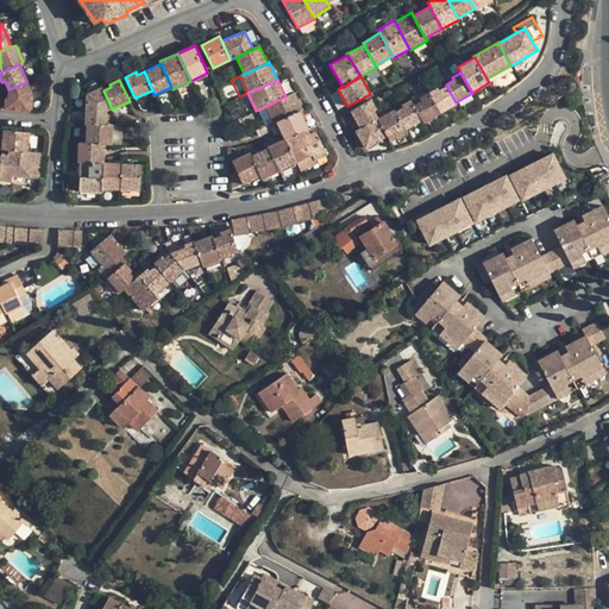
[(5,98),(4,108),(29,111),(31,90),(26,82),(8,89),(7,99),(5,98)]
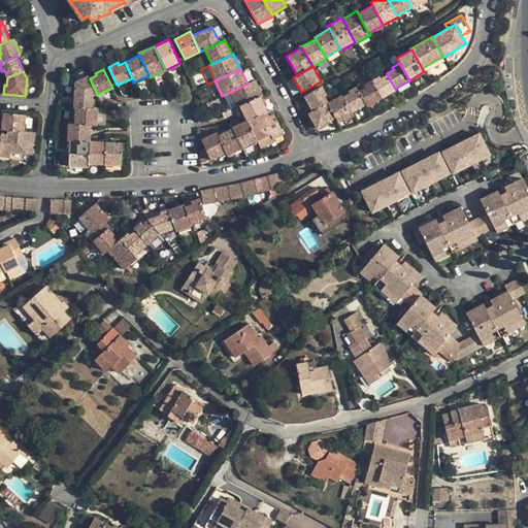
[(371,80),(382,98),(396,90),(395,89),(387,74),(381,78),(380,76),(371,80)]
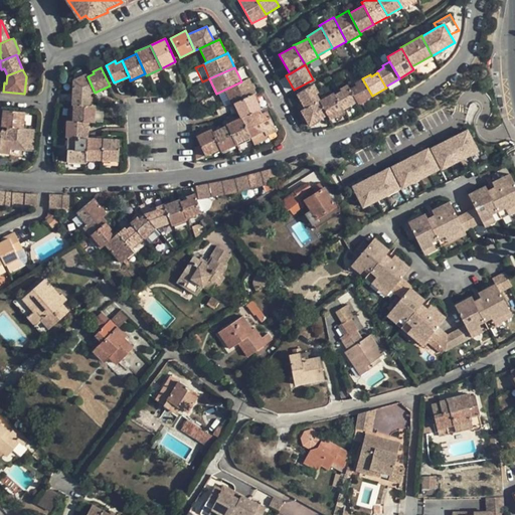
[(72,80),(72,103),(91,104),(91,94),(95,93),(88,76),(87,74),(72,80)]
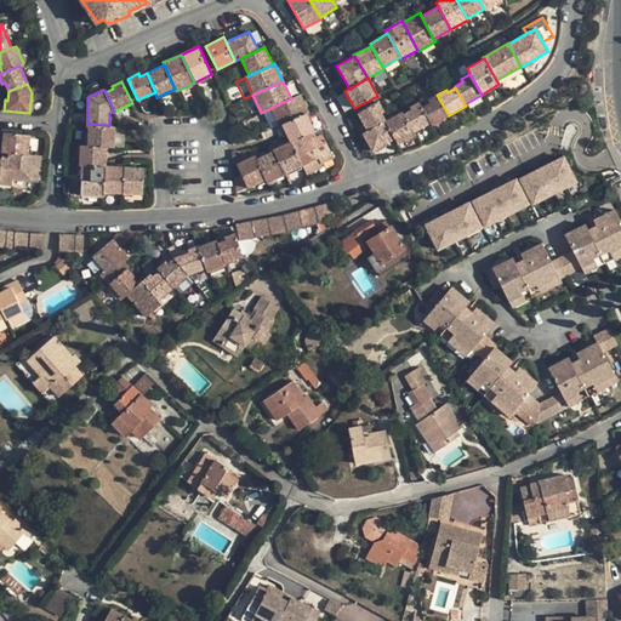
[(343,93),(337,97),(345,110),(352,107),(343,93)]
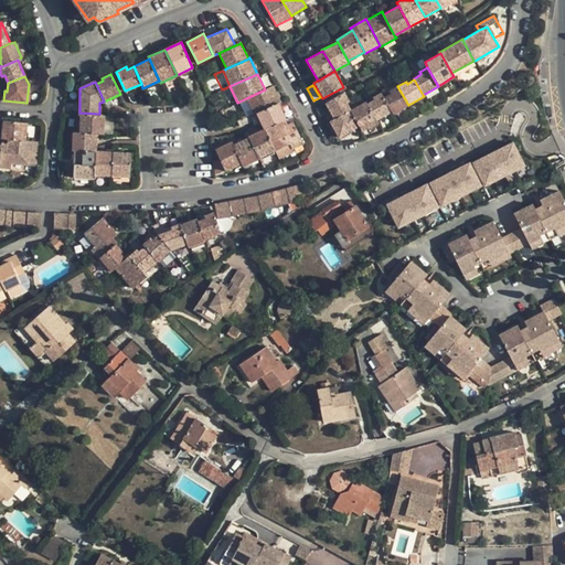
[(237,103),(230,86),(222,89),(230,106),(237,103)]
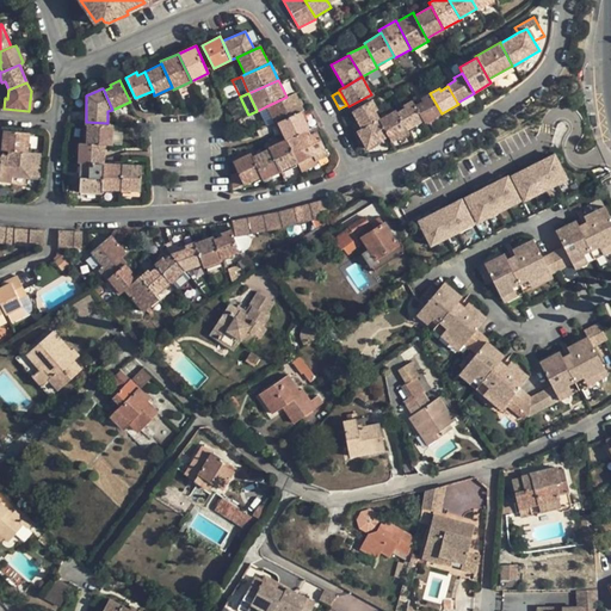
[(273,122),(275,124),(277,122),(301,112),(303,111),(295,93),(287,97),(266,106),(273,122)]
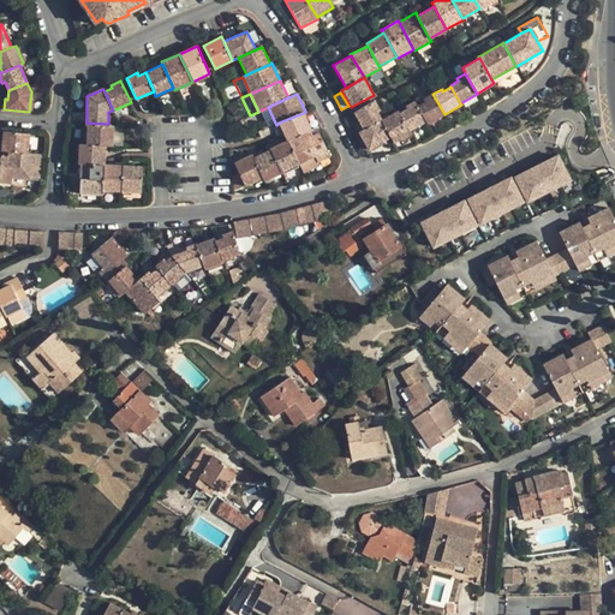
[(427,121),(428,123),(445,114),(433,94),(423,99),(425,102),(417,106),(427,121)]
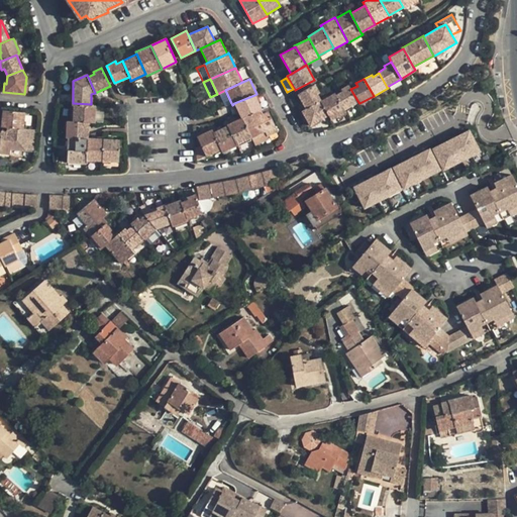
[(298,94),(306,109),(320,101),(321,100),(317,94),(319,92),(315,85),(298,94)]
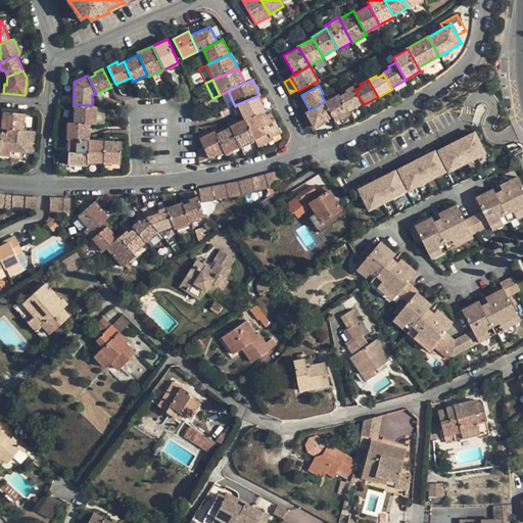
[(340,96),(348,110),(363,103),(354,90),(352,86),(345,90),(346,92),(340,96)]
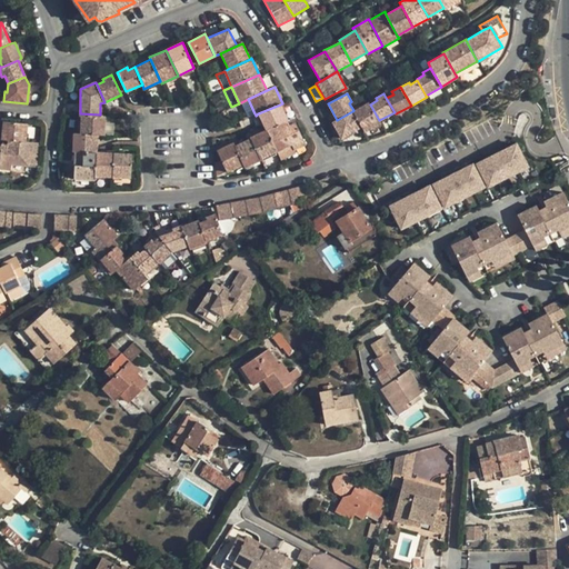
[(255,113),(248,99),(241,102),(247,117),(255,113)]
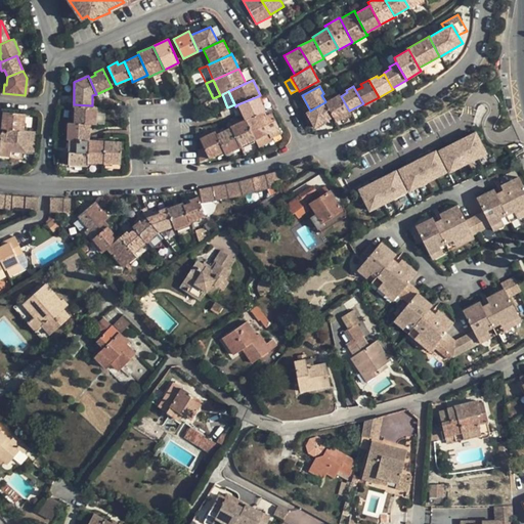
[(334,117),(336,121),(350,113),(349,111),(341,96),(339,94),(325,101),(324,102),(334,117)]
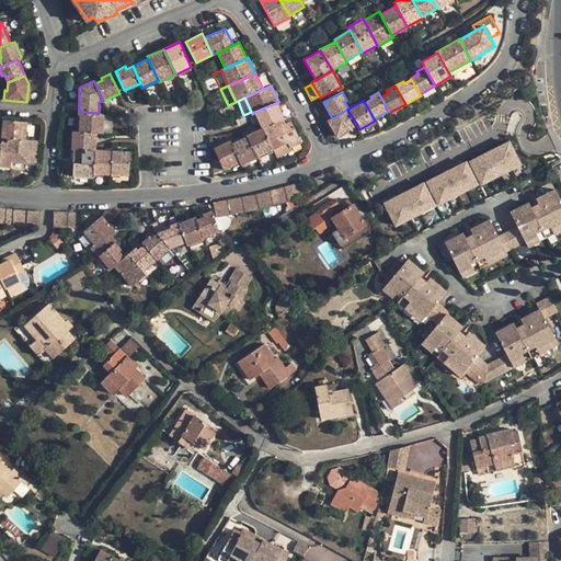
[(254,112),(261,128),(263,127),(283,118),(284,118),(276,103),(254,112)]
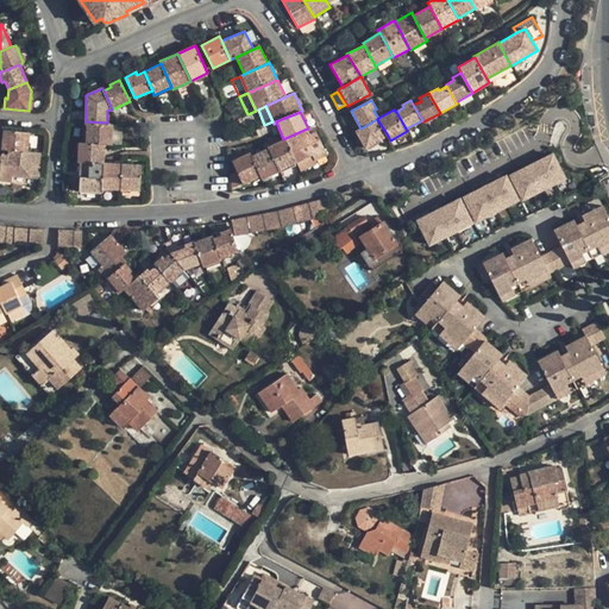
[(355,131),(365,149),(388,136),(377,119),(360,129),(355,131)]
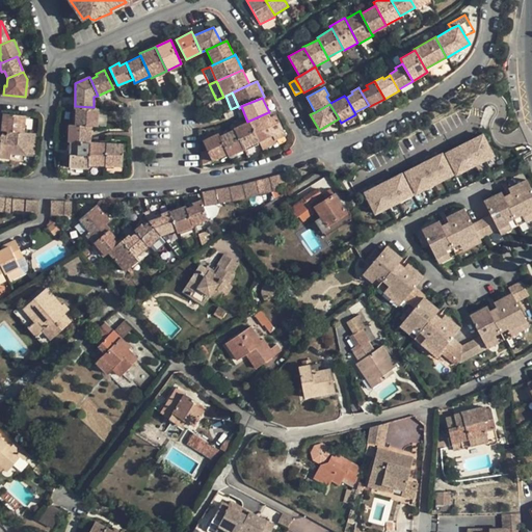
[(76,109),(75,125),(90,126),(97,127),(98,109),(95,109),(94,107),(75,106),(75,109),(76,109)]
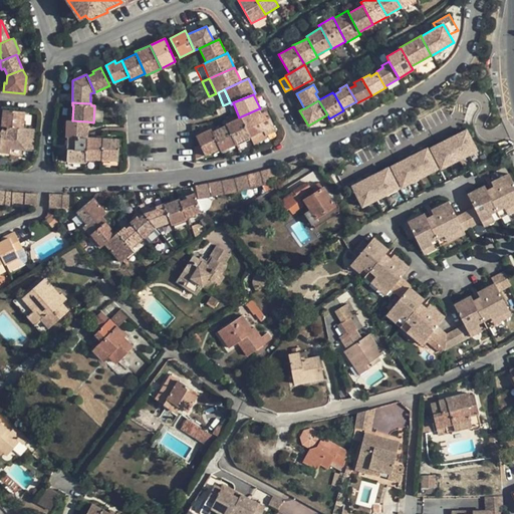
[(2,108),(1,125),(6,126),(23,127),(25,111),(2,108)]
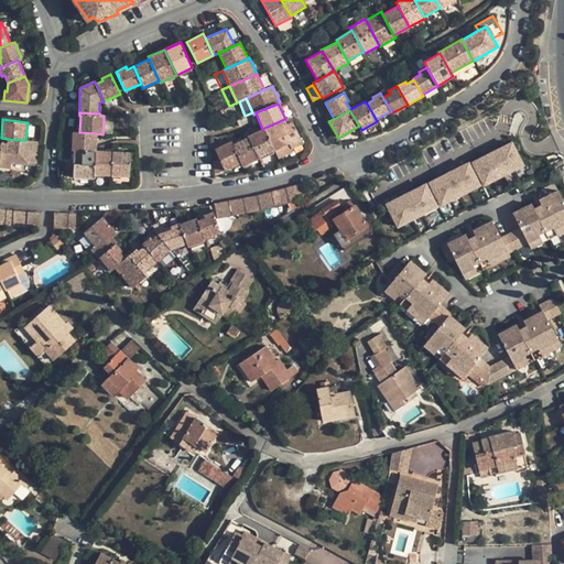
[(264,128),(274,149),(277,148),(289,143),(291,149),(302,143),(292,121),(285,123),(284,119),(264,128)]
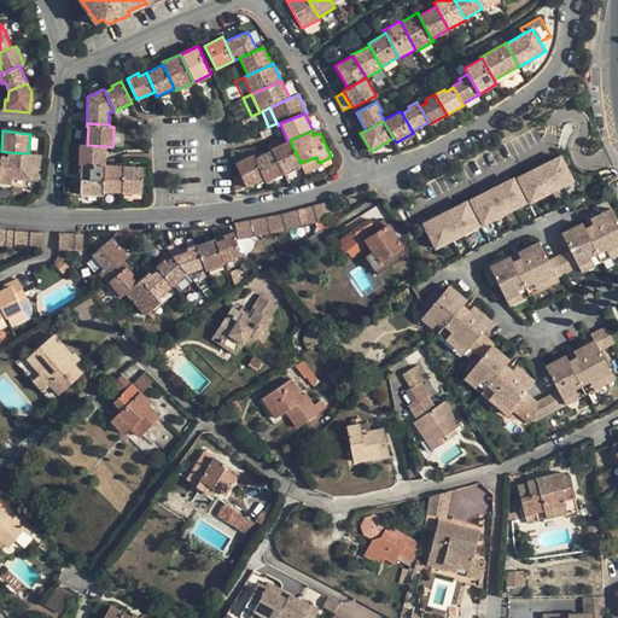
[(272,150),(281,172),(301,163),(290,140),(287,141),(270,149),(272,150)]
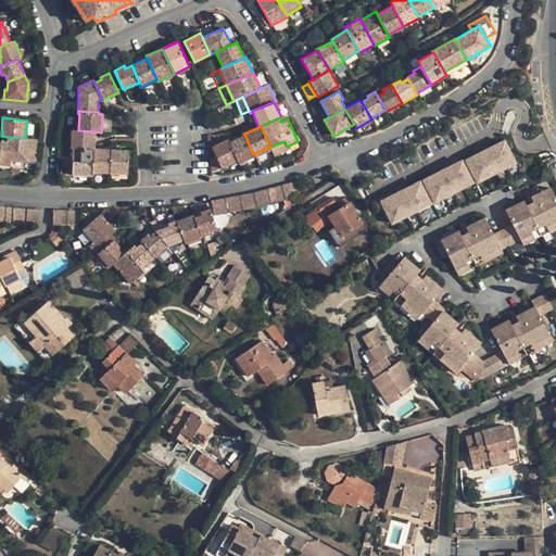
[(71,129),(71,148),(74,148),(95,149),(95,131),(78,130),(71,129)]
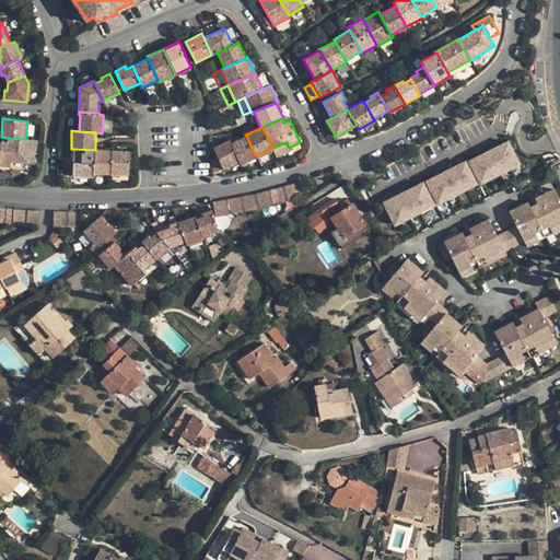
[(240,162),(241,164),(256,158),(255,155),(246,136),(231,143),(240,162)]
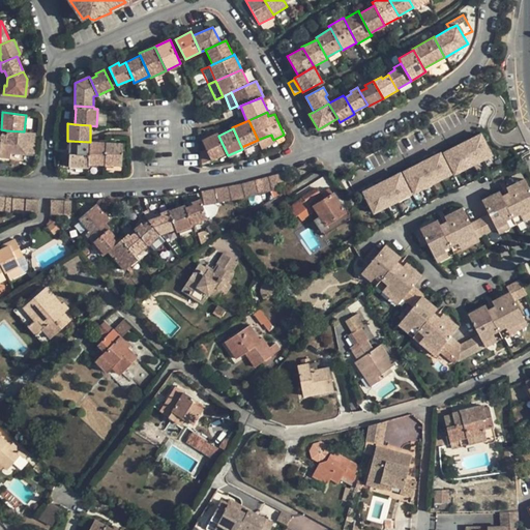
[(0,140),(0,156),(9,158),(9,153),(26,155),(27,152),(35,153),(37,134),(24,131),(6,130),(6,135),(1,134),(0,136),(0,140)]
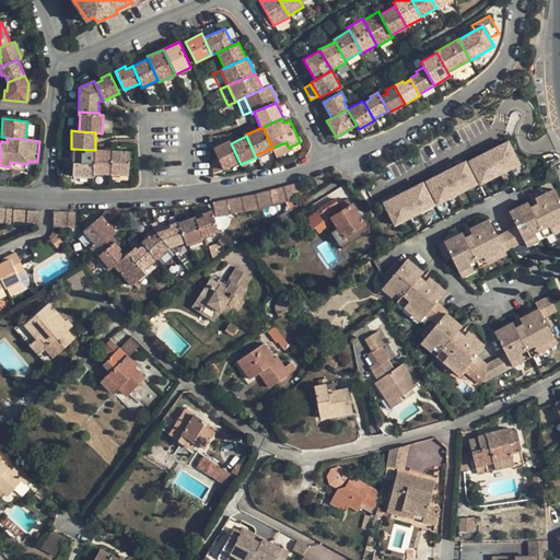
[(509,138),(468,160),(481,183),(522,161),(509,138)]
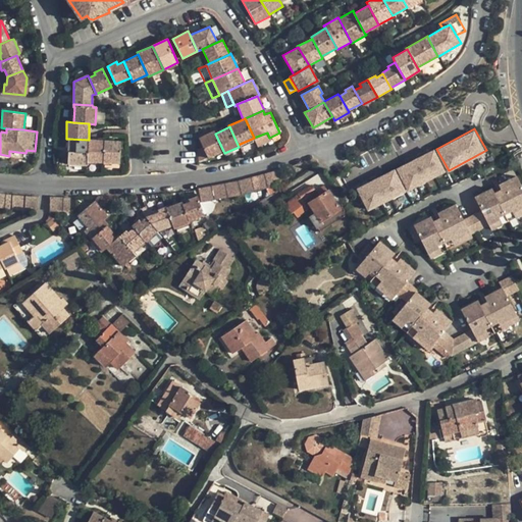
[(207,157),(208,158),(223,151),(215,134),(214,131),(199,138),(203,148),(207,157)]
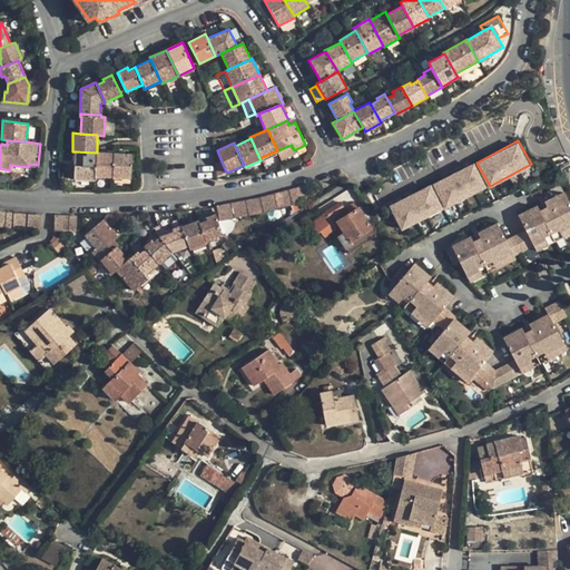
[(292,145),(279,149),(283,157),(295,153),(292,145)]
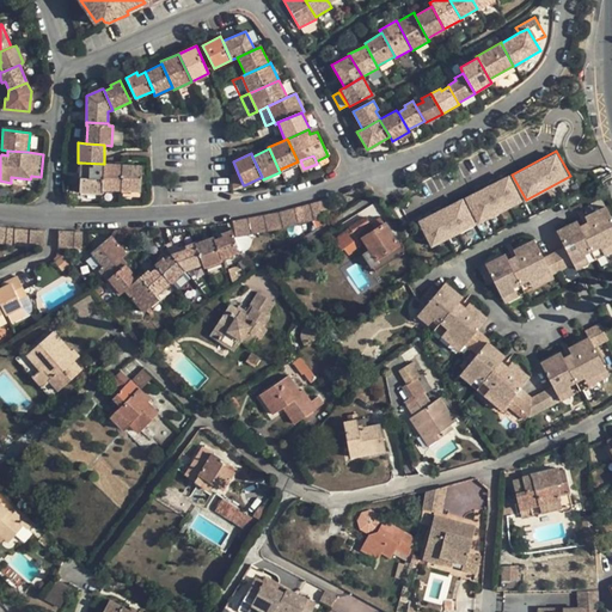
[(81,163),(79,193),(102,194),(102,189),(104,164),(81,163)]
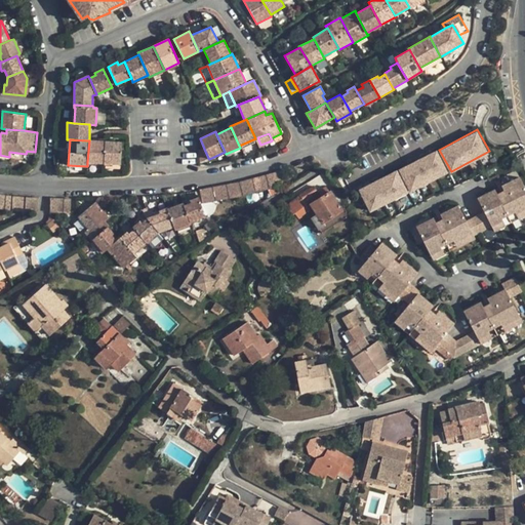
[(89,140),(87,162),(104,163),(105,140),(89,140)]
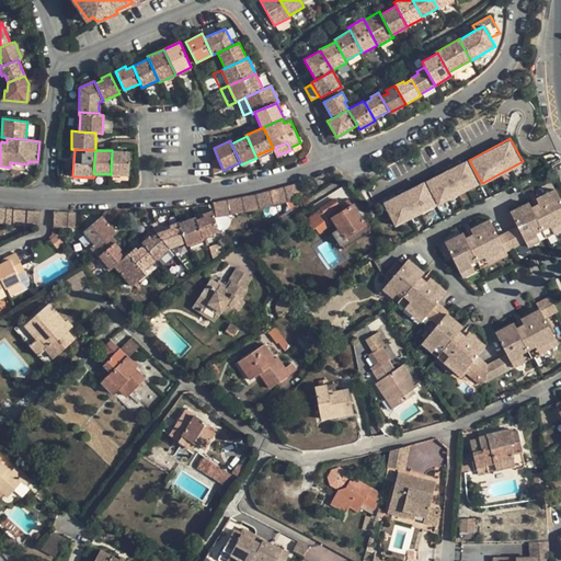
[(112,150),(111,174),(128,175),(129,152),(112,150)]
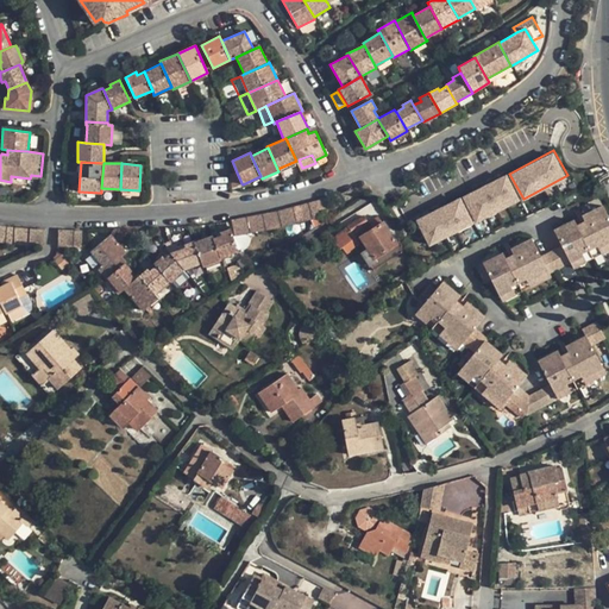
[(507,169),(463,193),(476,218),(520,195),(509,174),(507,169)]
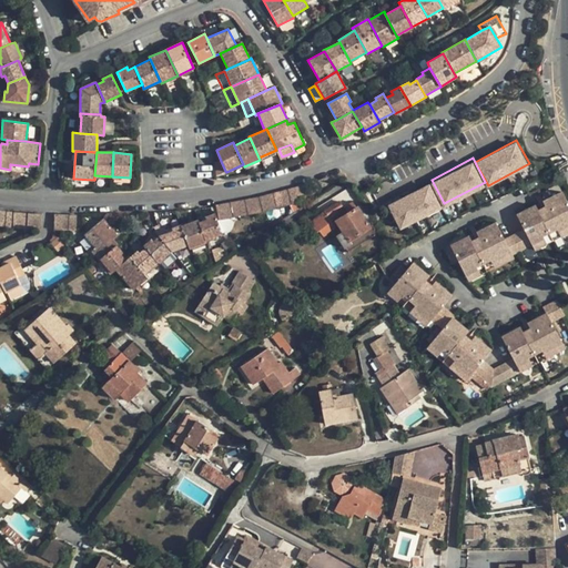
[(215,163),(215,175),(225,171),(221,161),(215,163)]
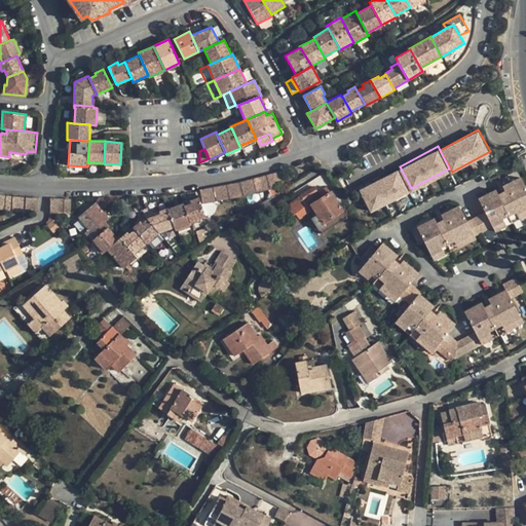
[(400,166),(361,186),(372,209),(411,188),(400,166)]
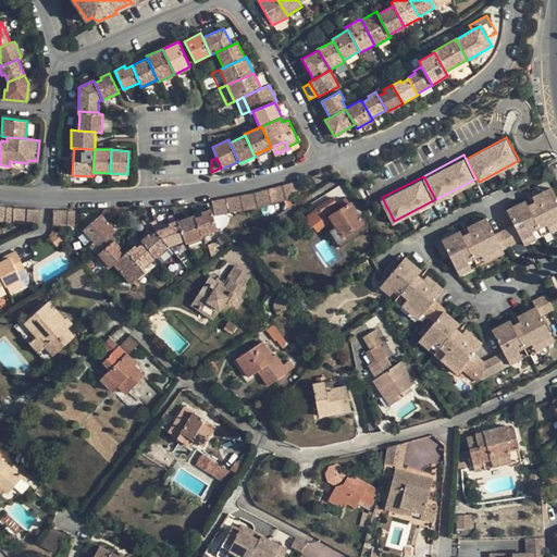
[(289,183),(293,198),(300,196),(296,182),(289,183)]
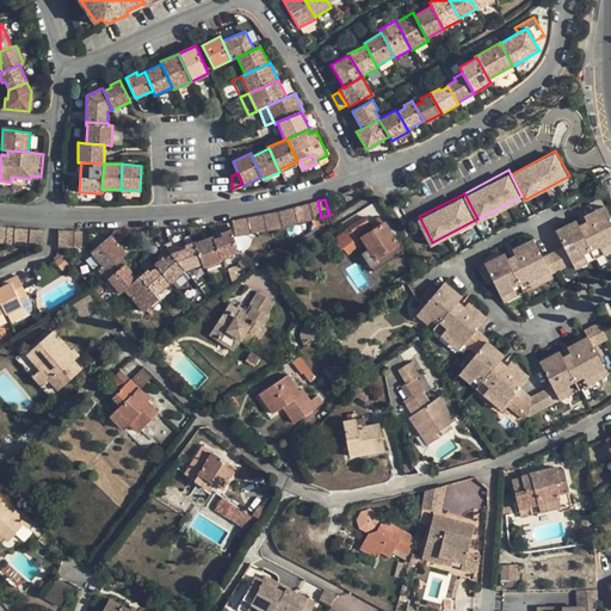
[(309,203),(314,220),(321,217),(318,201),(309,203)]
